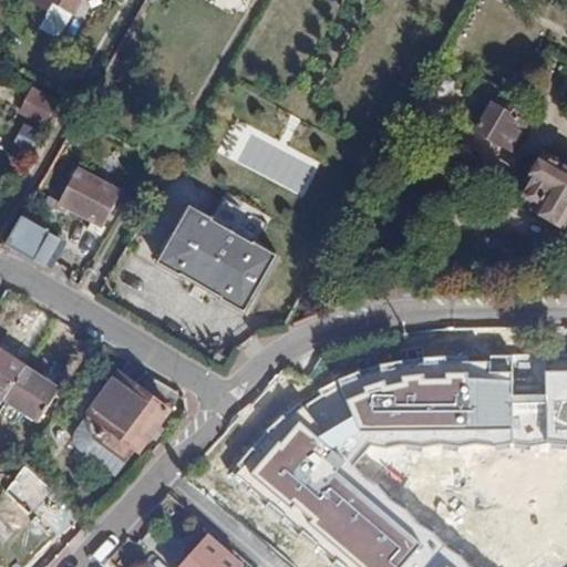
[(59,101),(32,88),(19,113),(45,126),(59,101)]
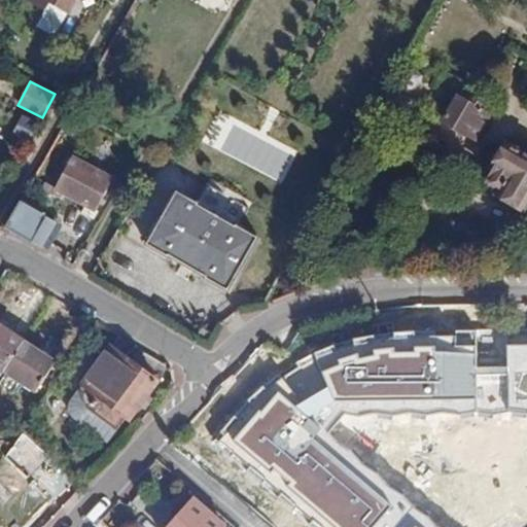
[(465,135),(466,133),(477,139),(488,115),(456,96),(442,121),(465,135)]
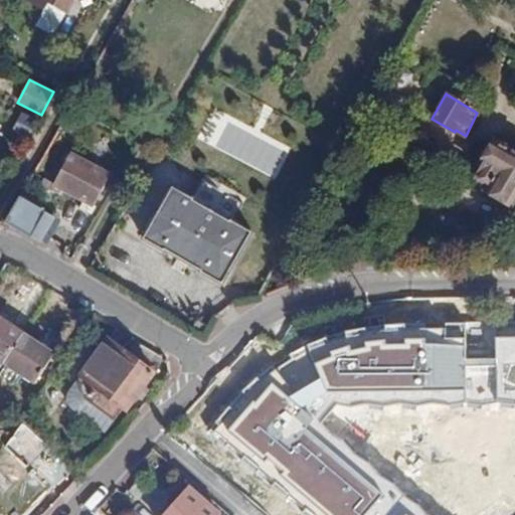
[(227,126),(216,148),(275,177),(286,155),(227,126)]
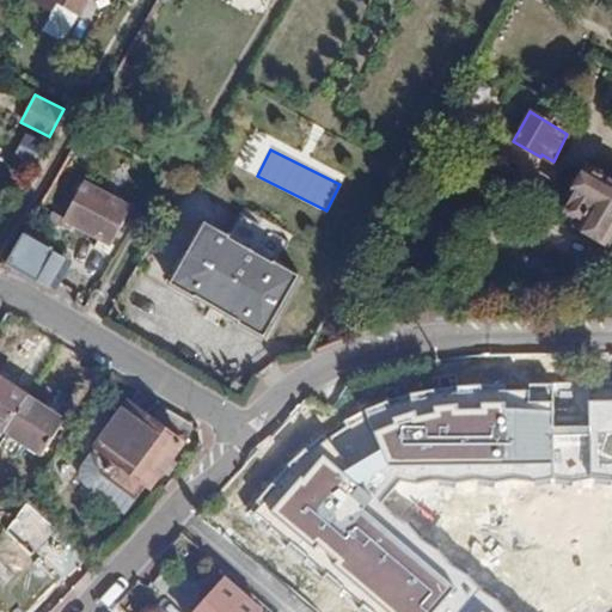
[(571,218),(569,226),(599,240),(611,216),(611,179),(588,167),(564,214),(571,218)]
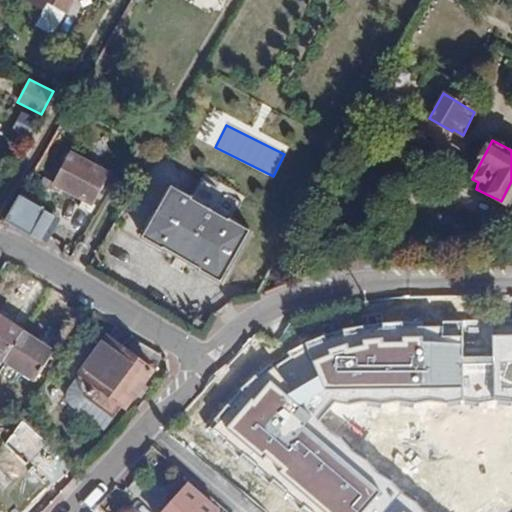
[(50,189),(58,195),(62,188),(83,199),(78,207),(92,214),(96,207),(91,204),(108,173),(69,152),(50,189)]
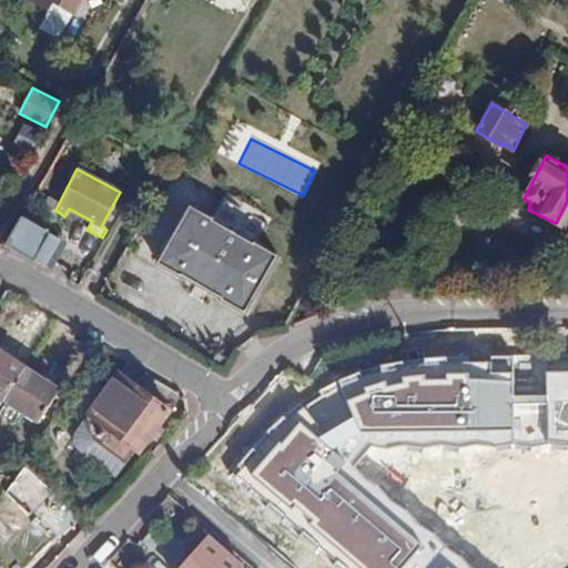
[(222,296),(221,300),(245,313),(277,255),(256,244),(264,229),(220,202),(210,217),(190,205),(156,263),(180,277),(182,274),(222,296)]
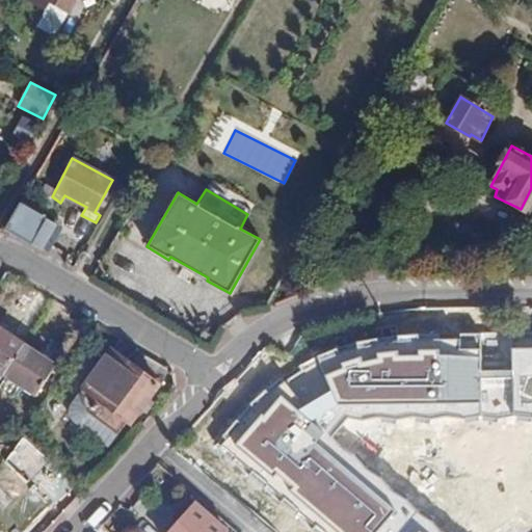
[(57,224),(20,203),(5,229),(44,250),(57,224)]
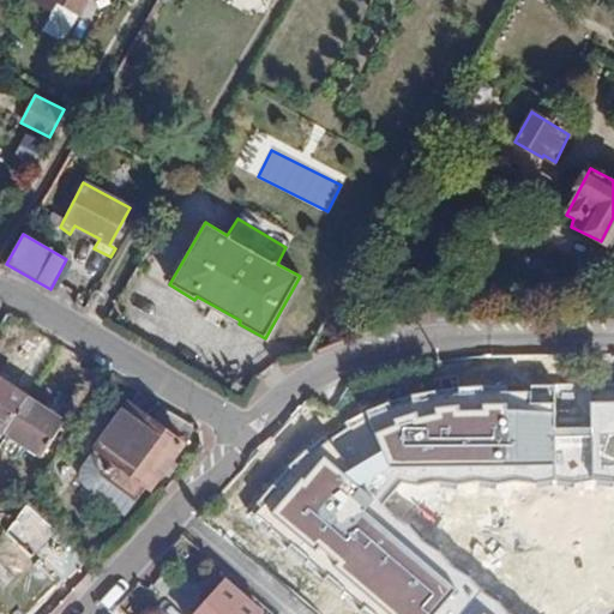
[(64,298),(80,268),(66,259),(50,289),(64,298)]
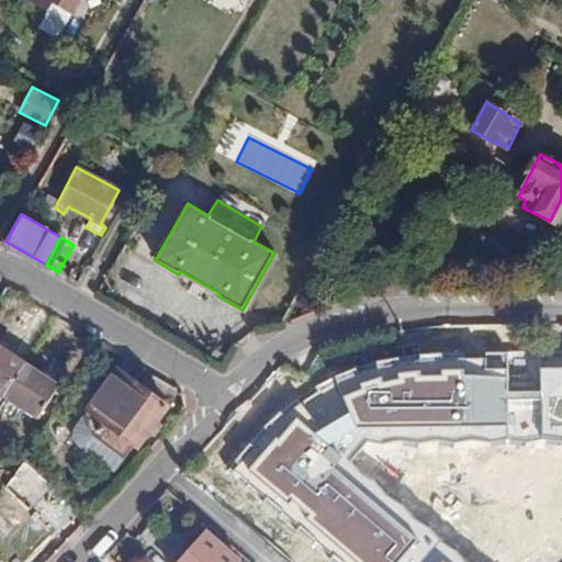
[(0,396),(1,397),(24,363),(0,347),(0,396)]
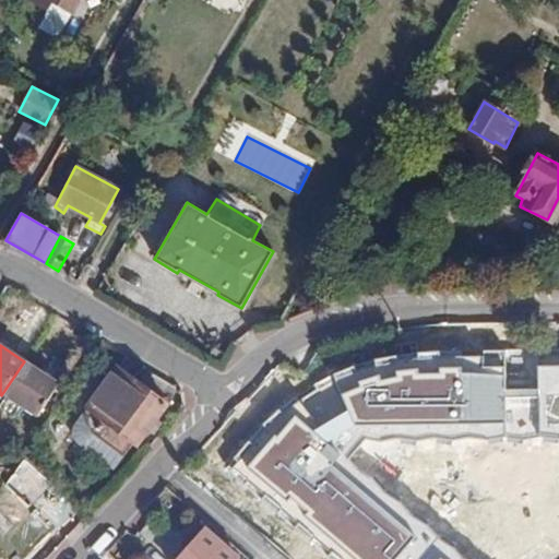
[(37,418),(58,385),(24,361),(1,395),(37,418)]
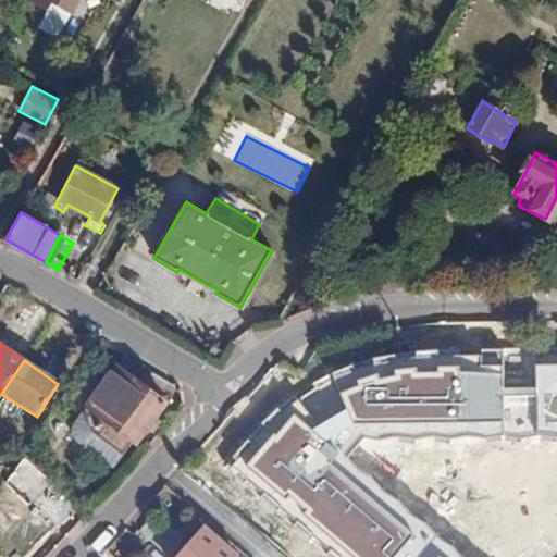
[(556,446),(556,372),(548,383),(527,362),(438,458),(469,485),(528,421),(556,446)]
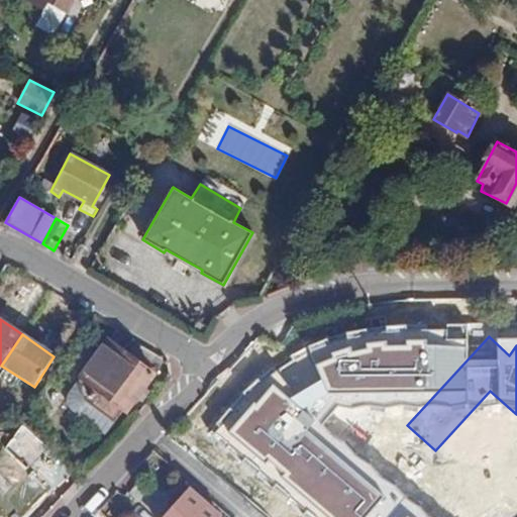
[(121,350),(107,340),(78,381),(82,400),(114,424),(124,410),(93,388),(121,350)]
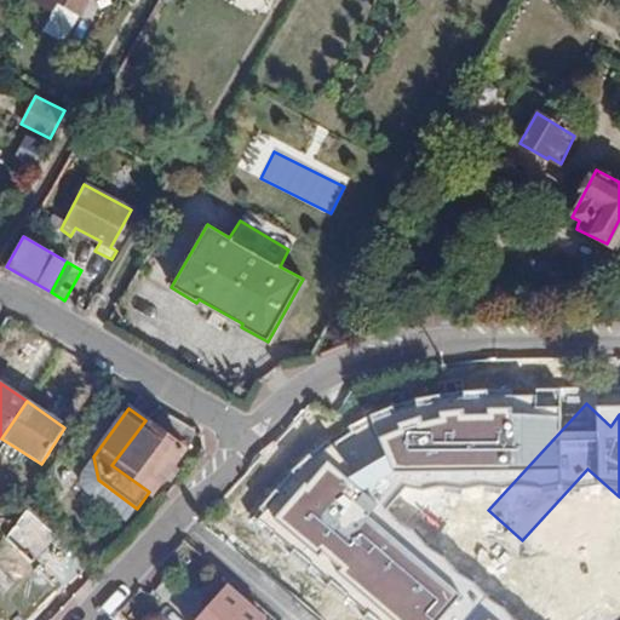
[(149,492),(181,446),(145,420),(112,465),(149,492)]
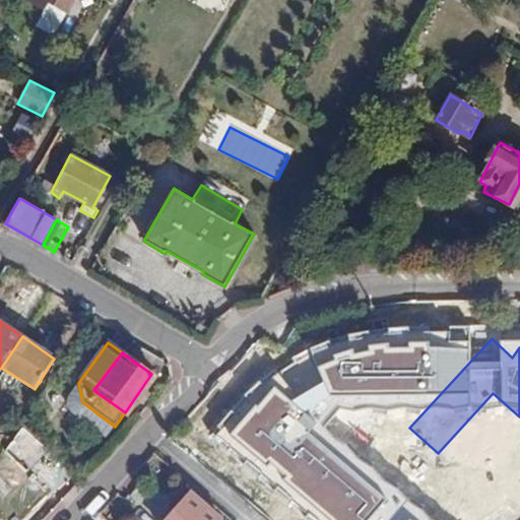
[(305,408),(321,383),(285,359),(268,384),(305,408)]
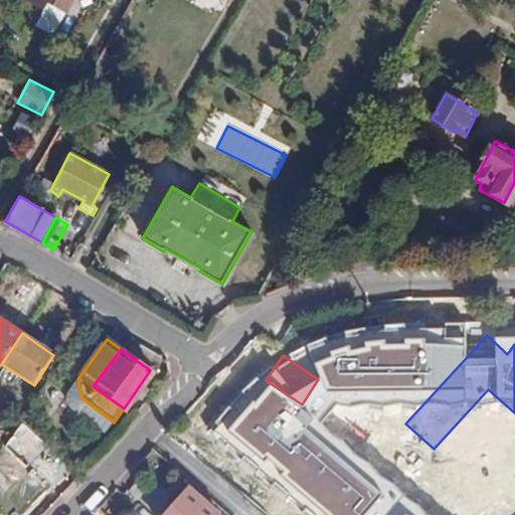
[(128,410),(154,373),(150,370),(124,408),(128,410)]
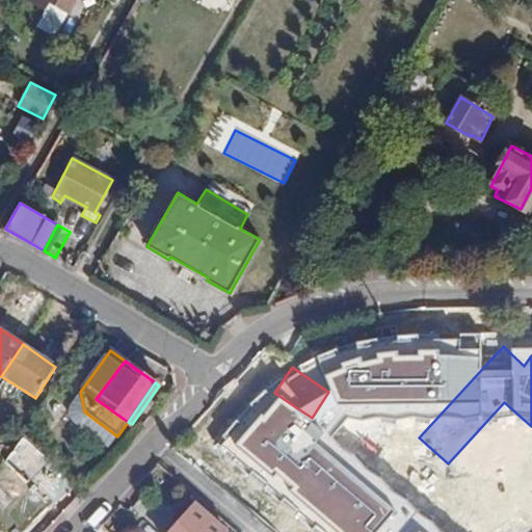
[(74,424),(109,448),(117,436),(84,411),(80,392),(71,404),(70,419),(74,424)]
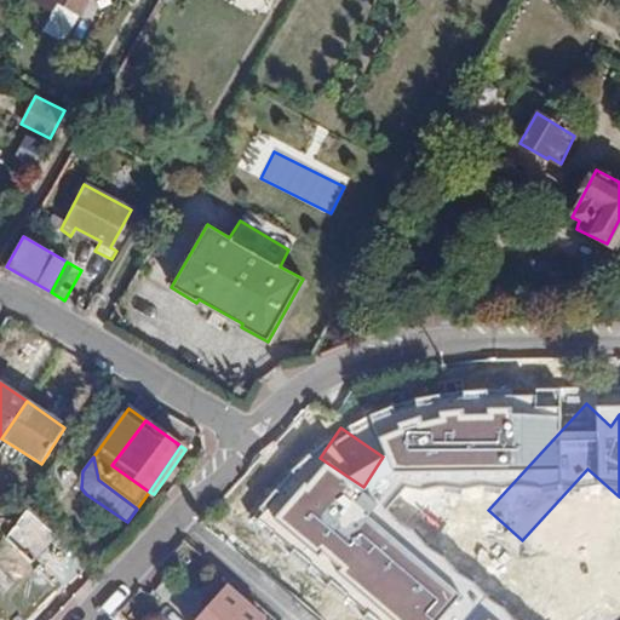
[(375,475),(348,506),(357,515),(340,534),(371,562),(417,511),(375,475)]
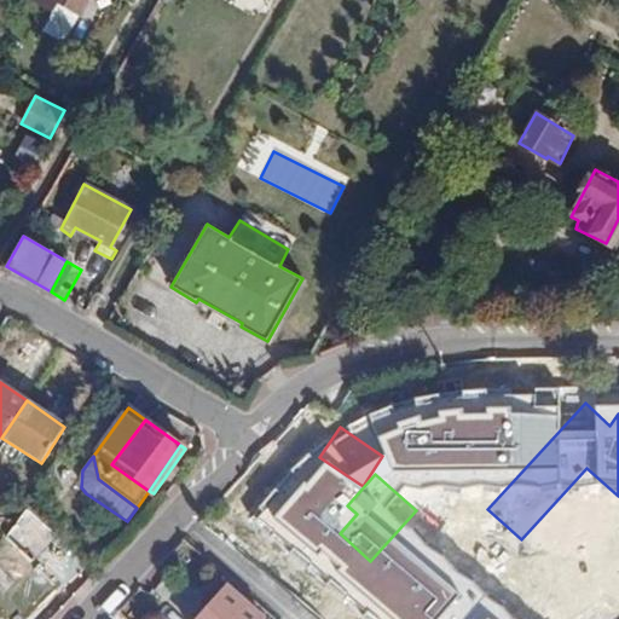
[(260,521),(302,551),(331,513),(289,481),(260,521)]
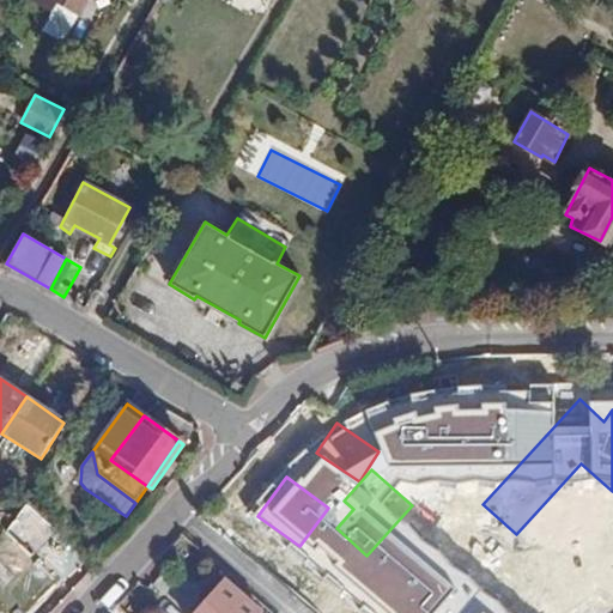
[(225,581),(196,612),(258,612),(259,612),(225,581)]
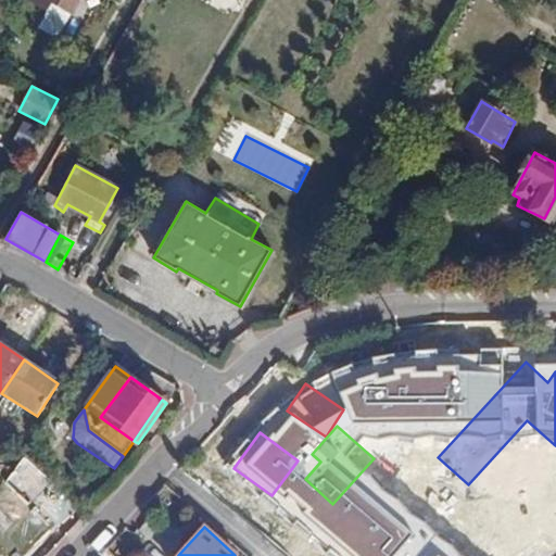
[(388,555),(369,544),(361,555),(388,555)]
